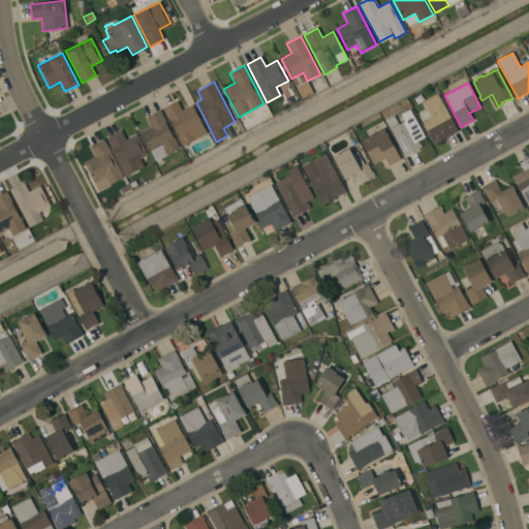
[(422,121),(423,121),(419,114),(427,111),(423,102),(438,94),(458,132),(434,145),(422,121)]
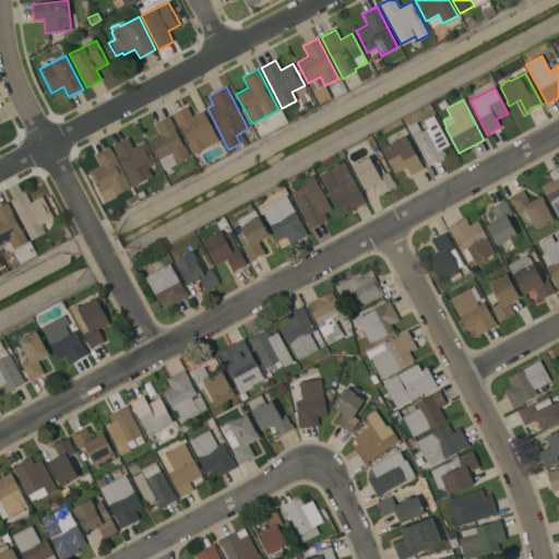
[(173,116),(188,107),(192,117),(203,110),(218,141),(192,154),(173,116)]
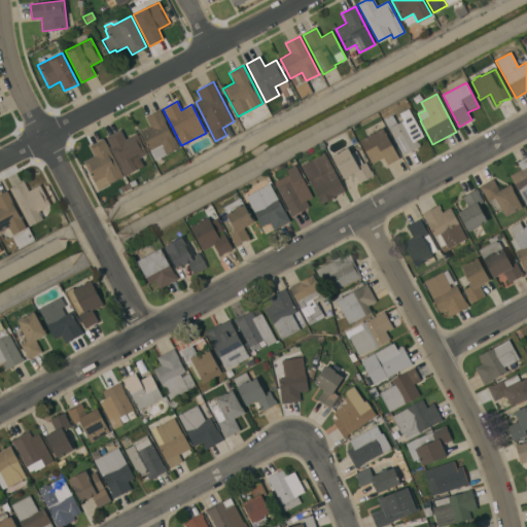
[(392,115),(397,124),(402,120),(399,114),(409,109),(423,137),(417,140),(420,146),(401,156),(400,153),(401,152),(384,119),(392,115)]
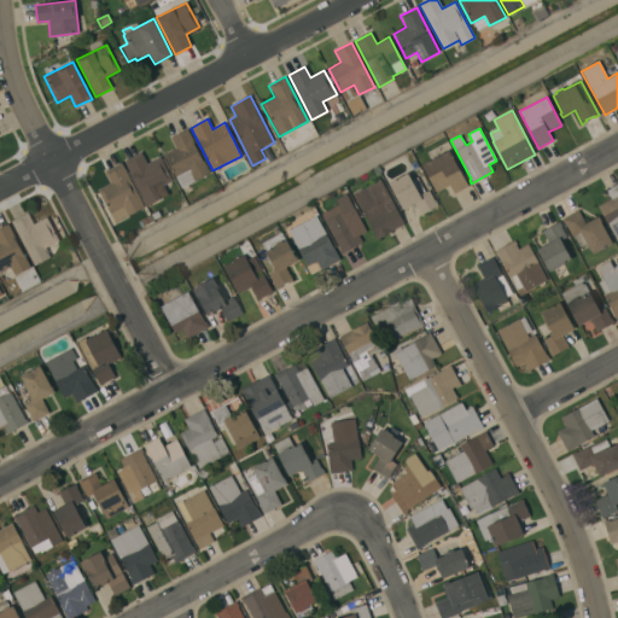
[(164,156),(176,149),(170,138),(187,129),(210,173),(181,188),(164,156)]
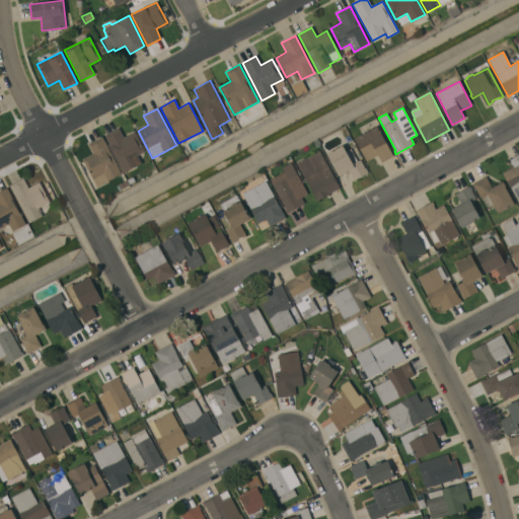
[(354,139),(377,126),(392,156),(381,162),(377,155),(366,161),(354,139)]
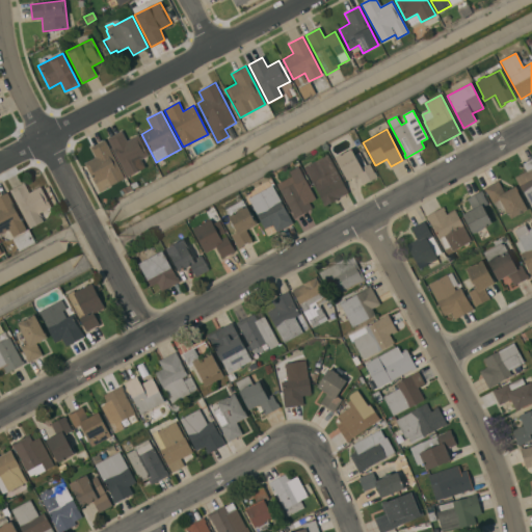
[(106,138),(121,131),(127,141),(137,135),(149,156),(137,162),(141,169),(127,178),(106,138)]
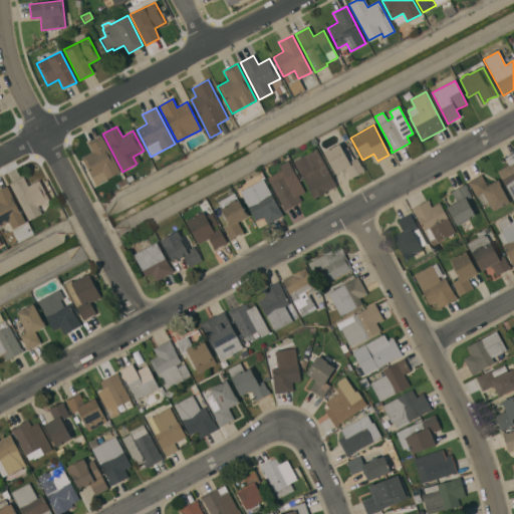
[(81,158),(91,153),(86,143),(100,136),(120,173),(106,180),(107,180),(95,186),(81,158)]
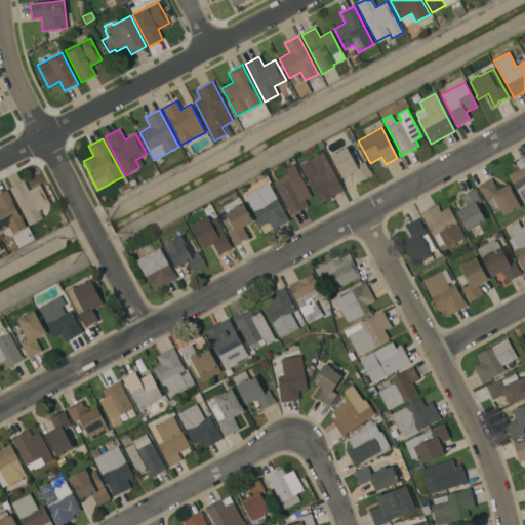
[(359,182),(359,183),(358,184),(352,173),(342,178),(330,156),(347,147),(350,153),(354,150),(361,163),(364,162),(369,171),(370,171),(371,174),(359,182)]
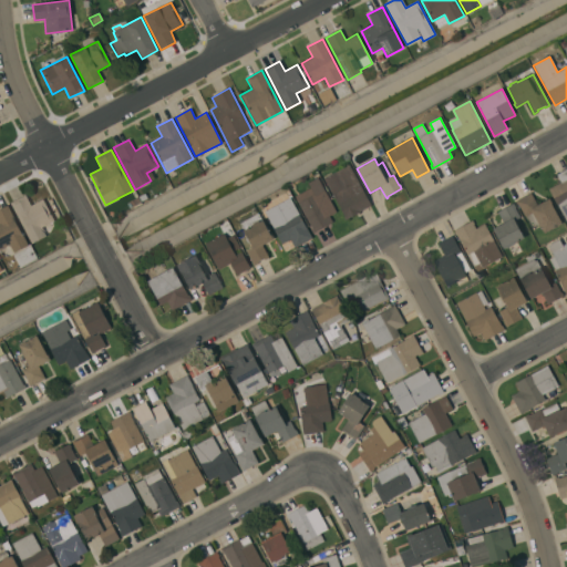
[(349,165),(371,206),(344,220),(342,217),(344,216),(323,178),(349,165)]
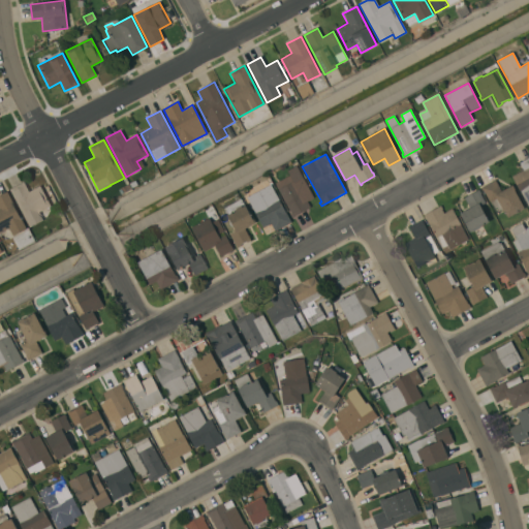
[(528,207),(528,208),(511,177),(523,170),(519,163),(528,157),(528,207)]
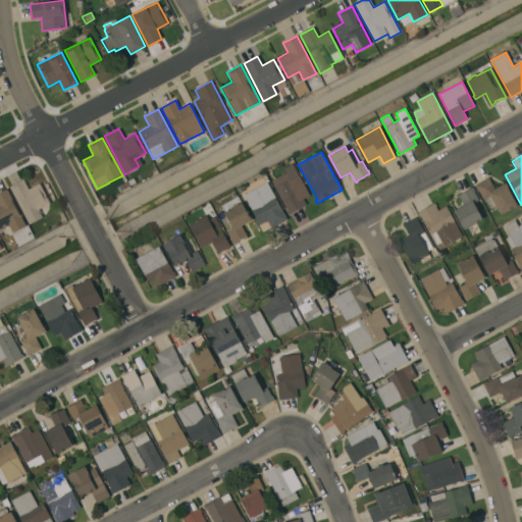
[(285,173),(283,168),(293,163),(309,196),(302,199),(306,205),(289,214),(286,210),(271,180),(285,173)]
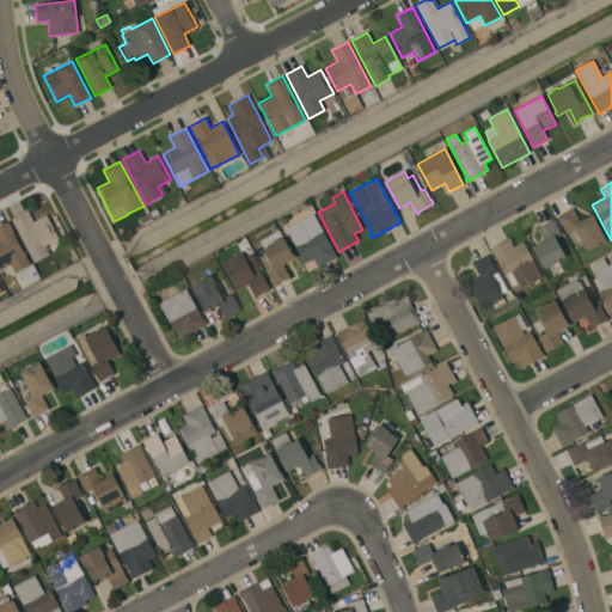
[(573,208),(580,221),(592,214),(595,220),(594,220),(606,242),(587,252),(583,245),(582,245),(580,242),(577,244),(576,243),(574,244),(568,233),(567,234),(560,222),(560,224),(556,218),(573,208)]
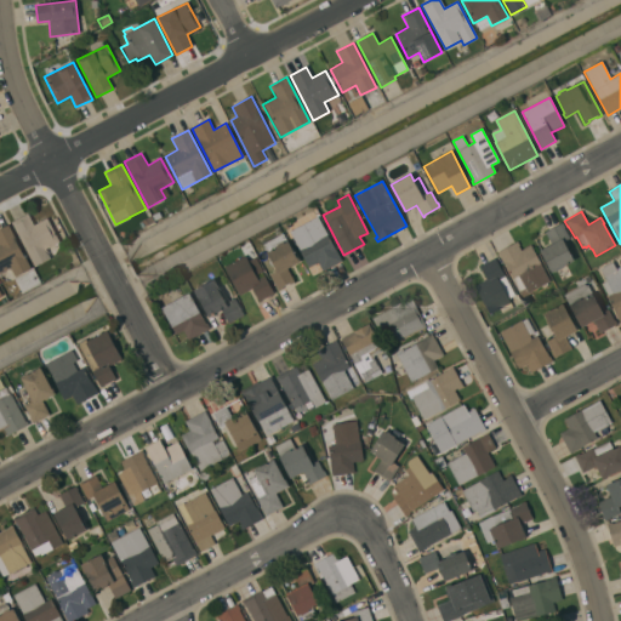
[(11,223),(28,214),(34,226),(46,218),(58,241),(45,249),(50,258),(34,267),(11,223)]
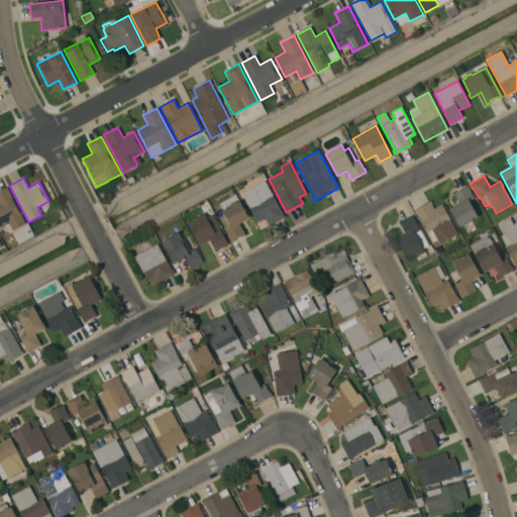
[(240,193),(264,180),(284,217),(269,225),(265,218),(256,222),(240,193)]
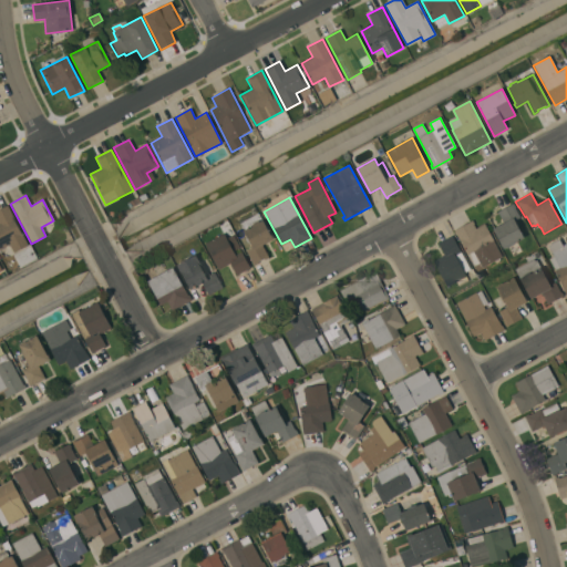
[(492,229),(503,224),(496,213),(513,204),(515,208),(519,218),(514,222),(524,238),(513,244),(514,245),(507,248),(506,247),(503,249),(492,229)]
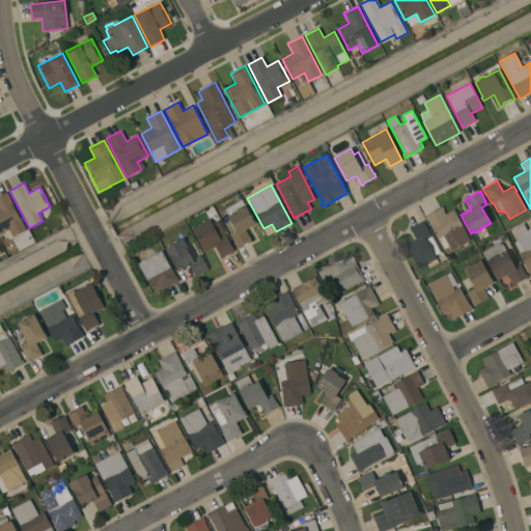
[(0,195),(6,193),(26,230),(14,236),(8,228),(0,232),(0,195)]
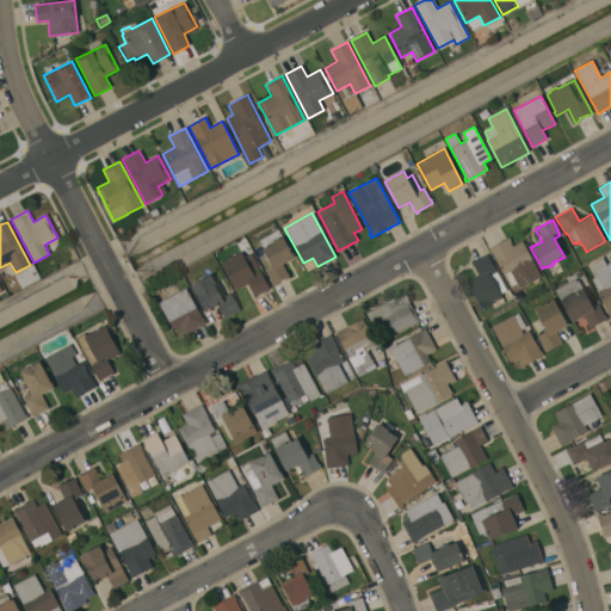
[(265,271),(270,267),(270,266),(271,266),(261,250),(264,248),(259,240),(278,230),(291,254),(292,253),(295,258),(282,265),(289,278),(285,281),(284,279),(277,283),(278,284),(273,287),(265,271)]
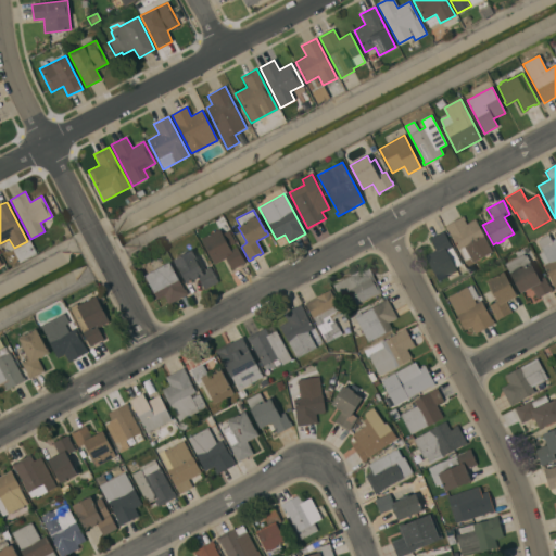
[(451,236),(451,237),(444,226),(463,216),(465,219),(464,219),(467,224),(475,219),(483,236),(492,252),(472,263),(470,257),(465,261),(451,236)]
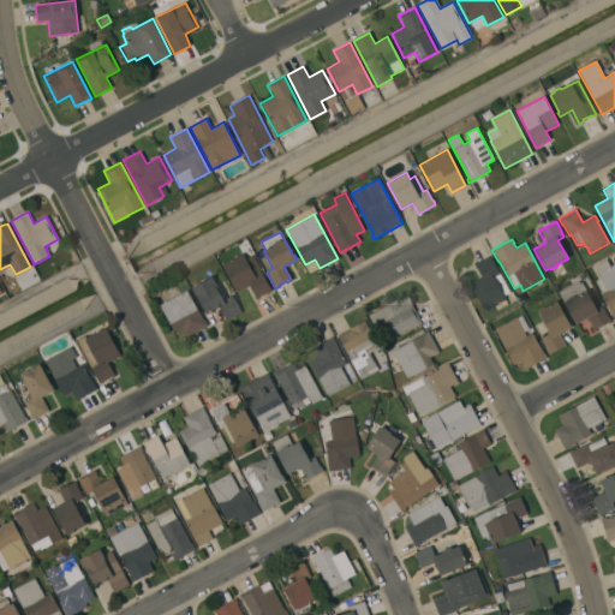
[(221,264),(243,254),(255,276),(262,273),(272,291),(256,298),(250,286),(237,293),(221,264)]
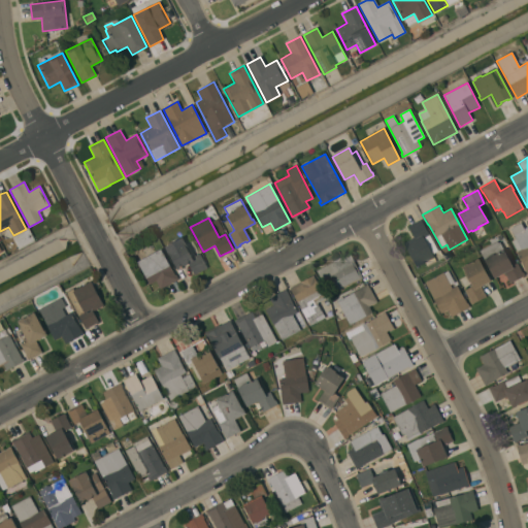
[(414,237),(407,227),(420,220),(437,251),(432,255),(436,262),(427,267),(424,263),(417,267),(403,243),(414,237)]
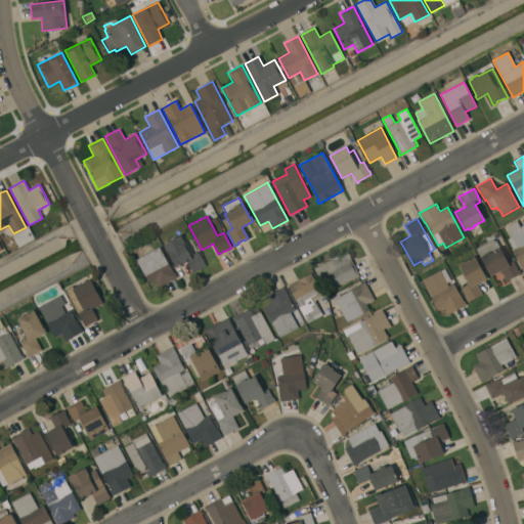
[(512,251),(513,250),(507,239),(511,237),(506,227),(516,221),(519,227),(523,224),(523,272),(523,273),(512,251)]
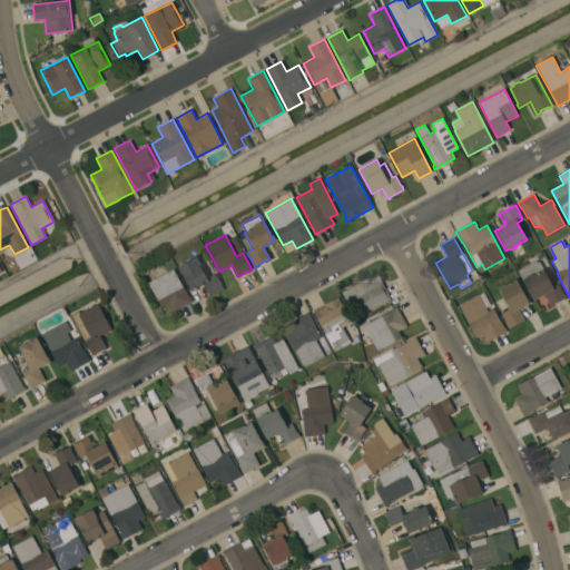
[(196,256),(208,281),(212,279),(210,276),(215,274),(223,290),(209,297),(203,285),(197,287),(196,286),(193,288),(194,290),(192,292),(183,275),(182,275),(177,266),(196,256)]
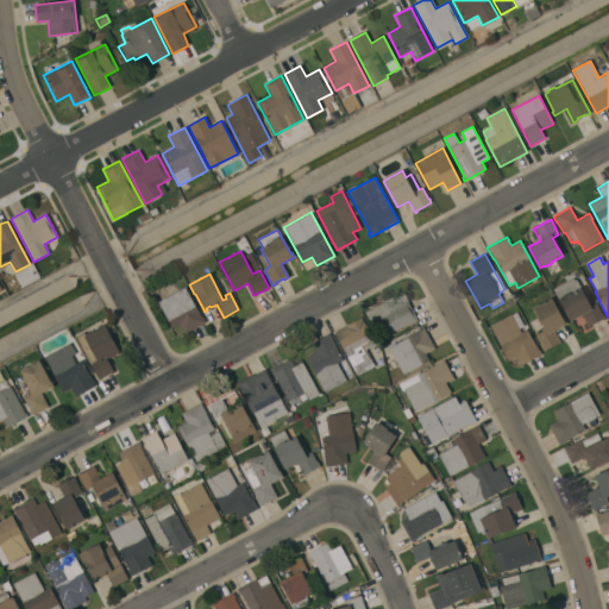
[(573,278),(573,281),(576,280),(590,306),(596,303),(602,315),(603,314),(604,318),(588,327),(582,315),(569,321),(552,289),(573,278)]
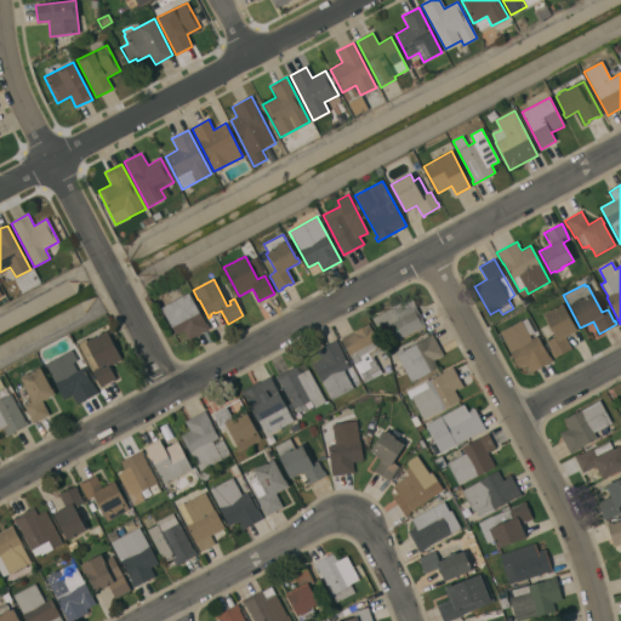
[(189,294),(205,324),(206,323),(209,329),(188,340),(183,330),(176,335),(161,308),(189,294)]
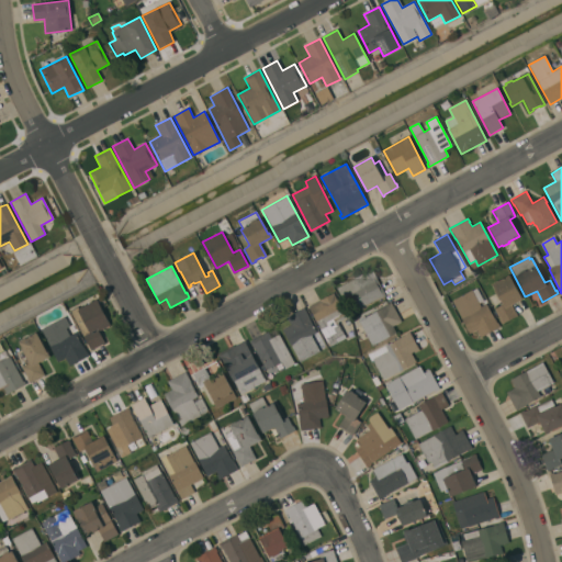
[(372,269),(377,278),(375,279),(385,295),(379,300),(378,299),(350,313),(346,304),(350,302),(349,299),(344,302),(336,289),(372,269)]
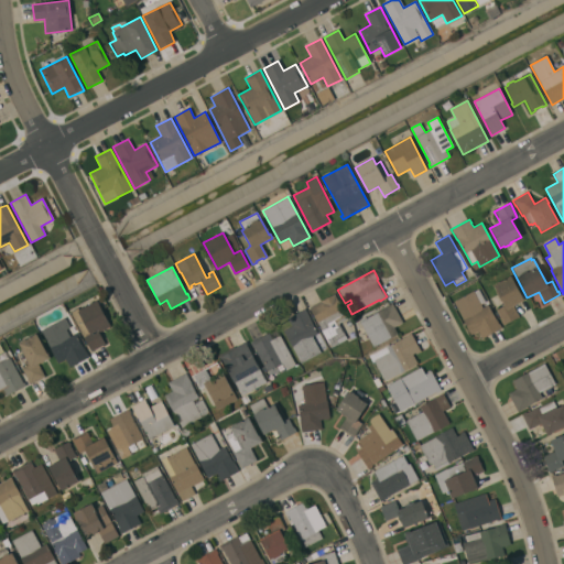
[(503,305),(502,302),(500,302),(496,293),(497,292),(494,284),(510,275),(523,301),(513,306),(519,317),(502,326),(500,321),(501,321),(496,310),(503,305)]
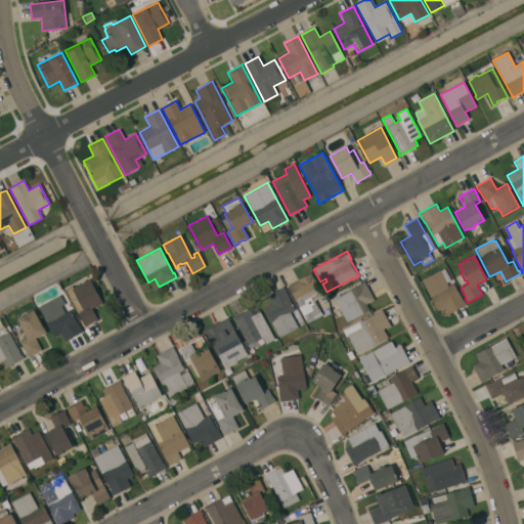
[(421,280),(444,268),(450,280),(446,282),(448,286),(453,284),(463,301),(464,301),(466,305),(447,314),(444,307),(437,311),(421,280)]
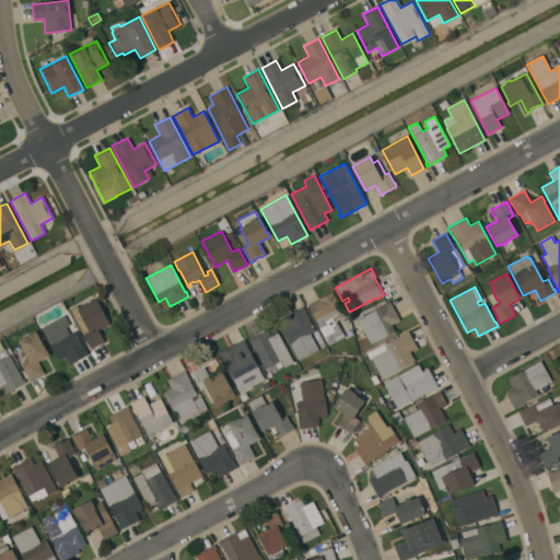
[(351,336),(345,339),(343,337),(328,346),(307,305),(331,292),(345,316),(351,336)]
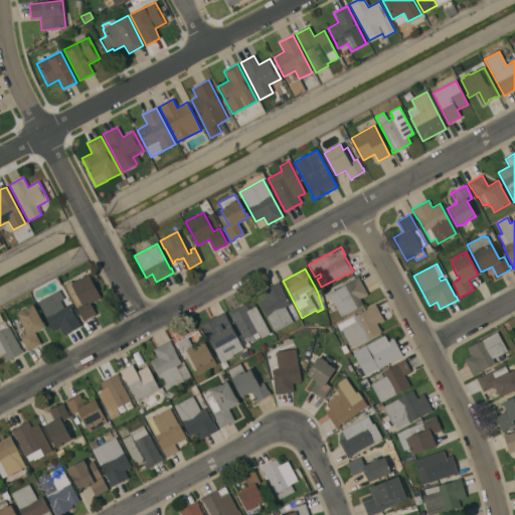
[(64,285),(70,282),(71,283),(88,275),(101,298),(90,304),(96,315),(82,321),(64,285)]
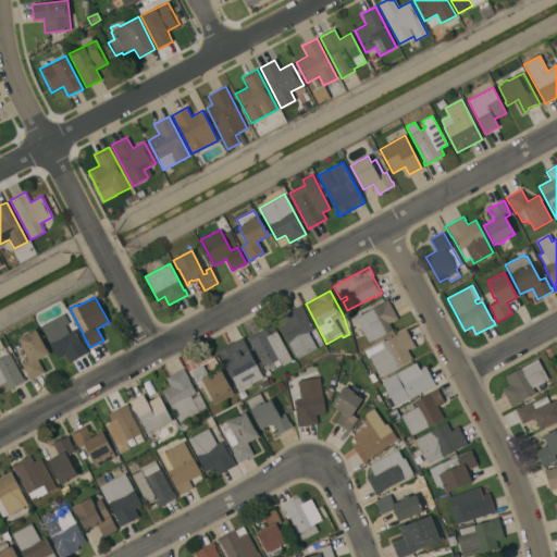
[(382,304),(382,302),(386,299),(397,319),(388,323),(392,330),(369,343),(364,334),(359,337),(351,325),(358,322),(356,318),(382,304)]
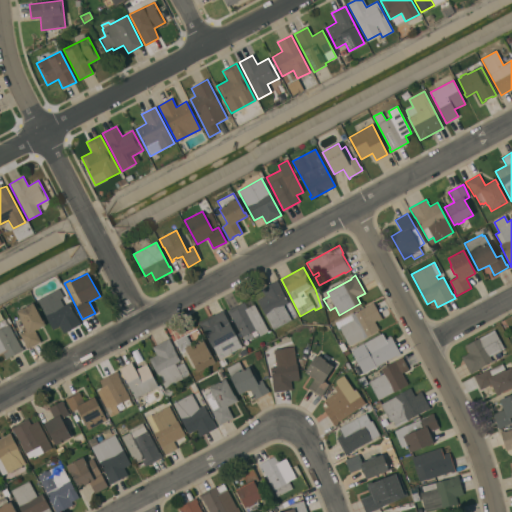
[(257,301),(265,296),(263,292),(262,292),(261,290),(276,281),(288,303),(283,306),(291,320),(273,330),(257,301)]
